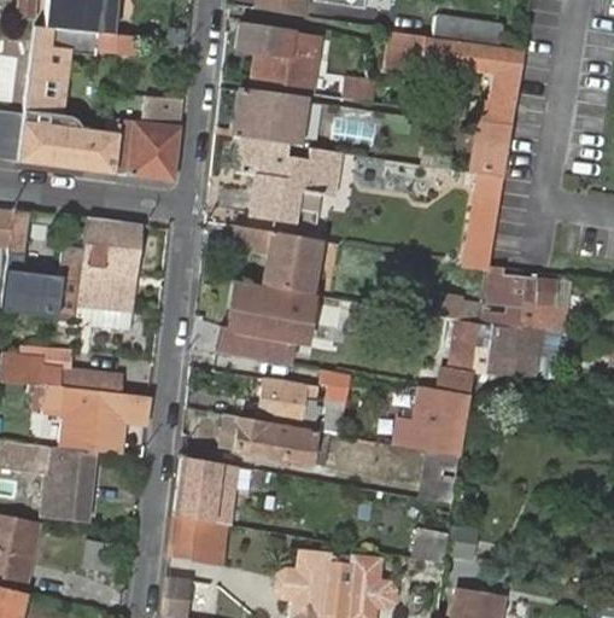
[(44,0),(42,29),(98,34),(99,13),(111,16),(116,12),(116,0),(44,0)]
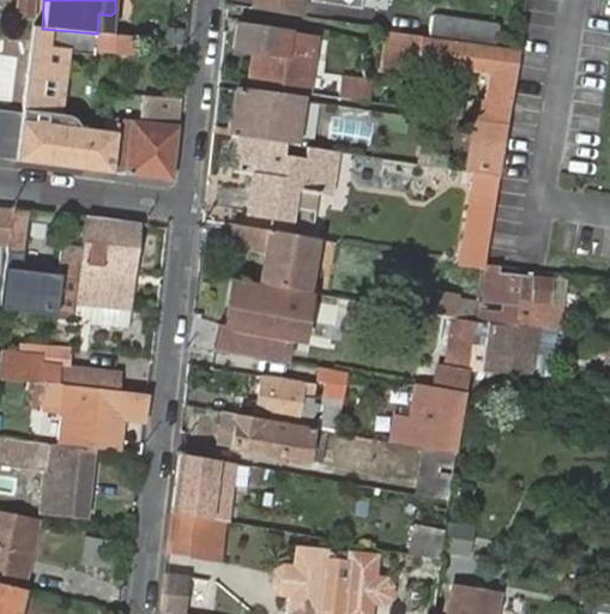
[(257,0),(255,10),(307,17),(308,0),(257,0)]
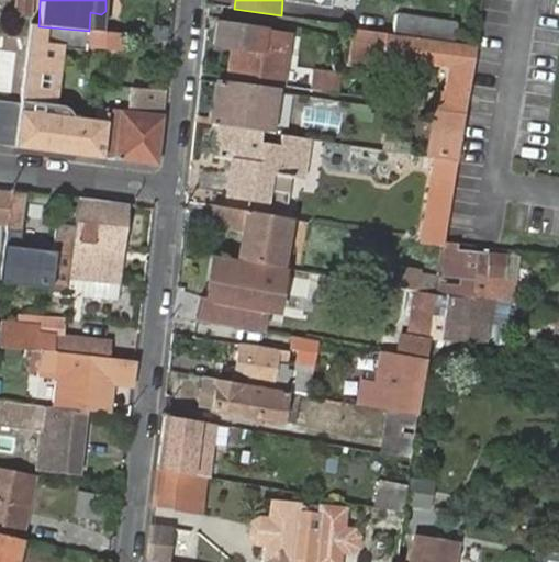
[(399,12),(397,32),(457,41),(458,24),(459,21),(399,12)]
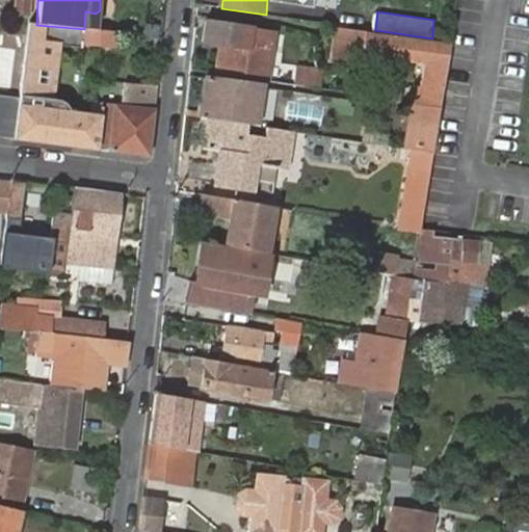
[(433,23),(432,38),(443,40),(445,24),(433,23)]
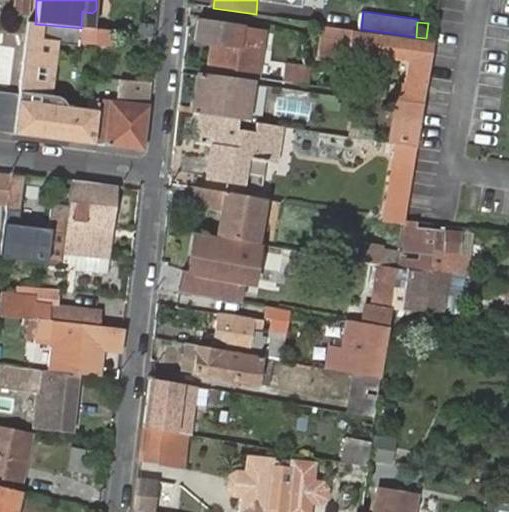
[(26,23),(14,134),(45,138),(49,104),(51,86),(72,89),(77,42),(110,46),(111,31),(81,28),(35,24),(26,23)]
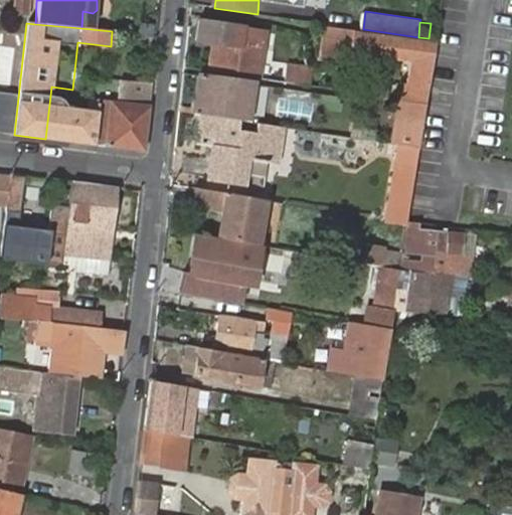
[(224,25),(218,72),(262,78),(267,32),(224,25)]
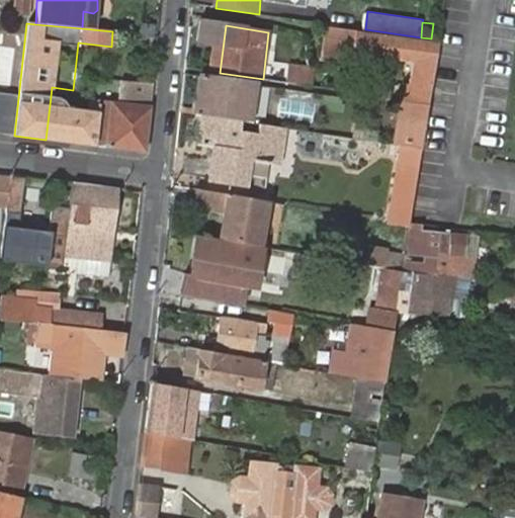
[(414,102),(429,105),(438,47),(340,32),(336,61),(370,66),(372,56),(420,63),(414,102)]
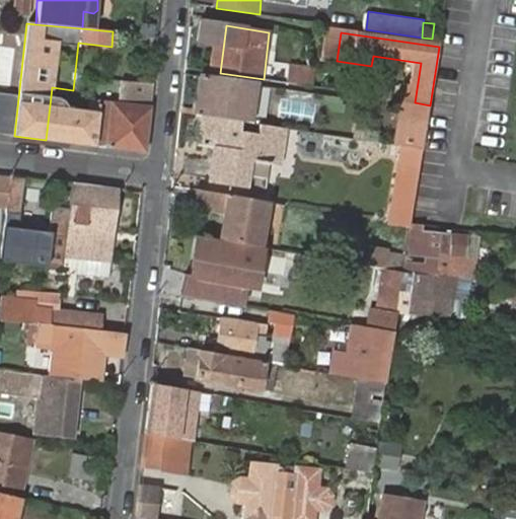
[(0,86),(14,87),(17,47),(0,45),(0,86)]
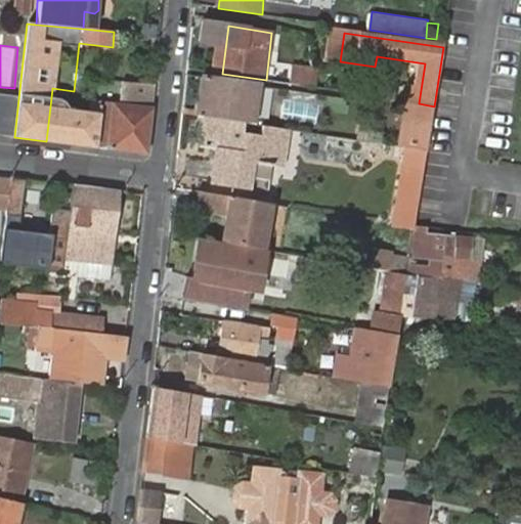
[(288,83),(312,87),(316,67),(292,61),(288,83)]
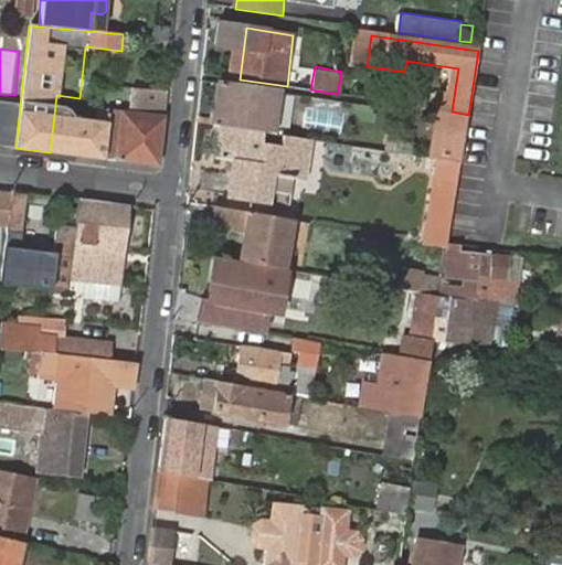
[(221,85),(214,124),(275,132),(275,126),(272,125),(277,93),(221,85)]
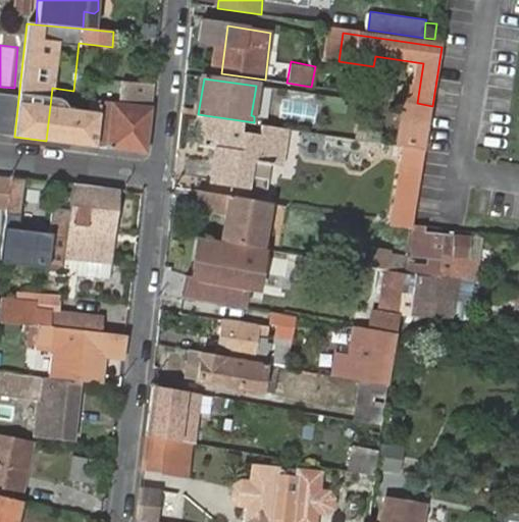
[(152,101),(154,82),(119,80),(117,99),(152,101)]
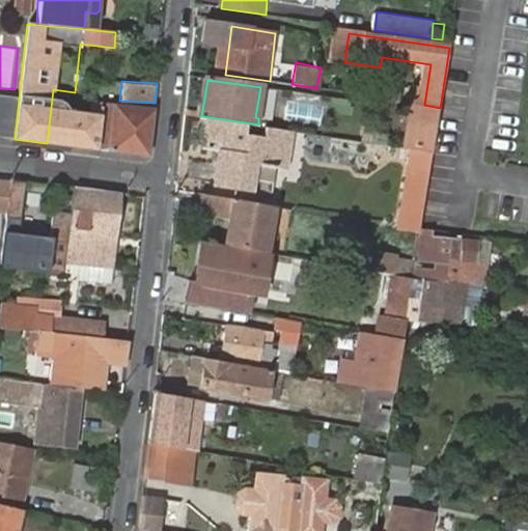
[(286,114),(321,121),(325,106),(289,99),(286,114)]
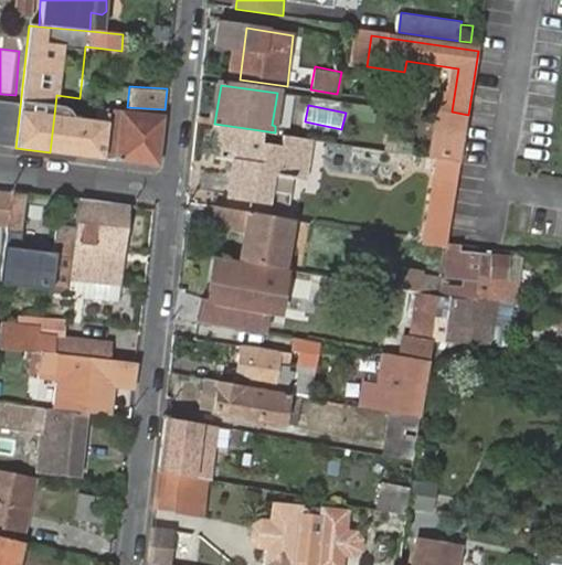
[(468,115),(452,112),(439,110),(433,157),(460,160),(468,115)]
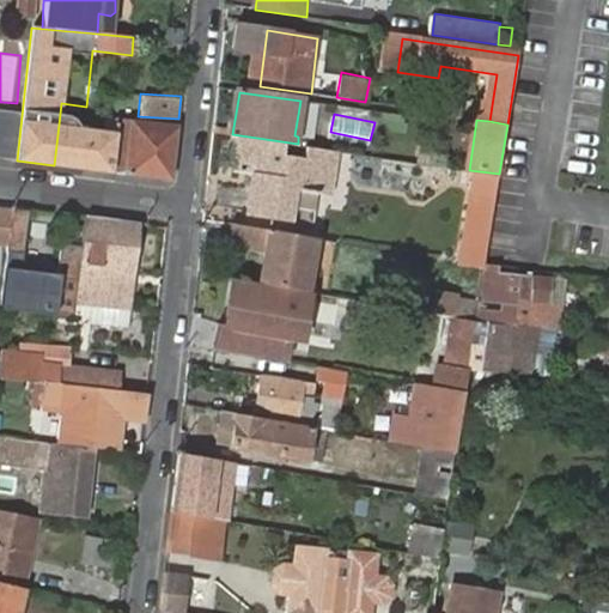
[(174,180),(180,128),(120,121),(119,131),(114,173),(174,180)]
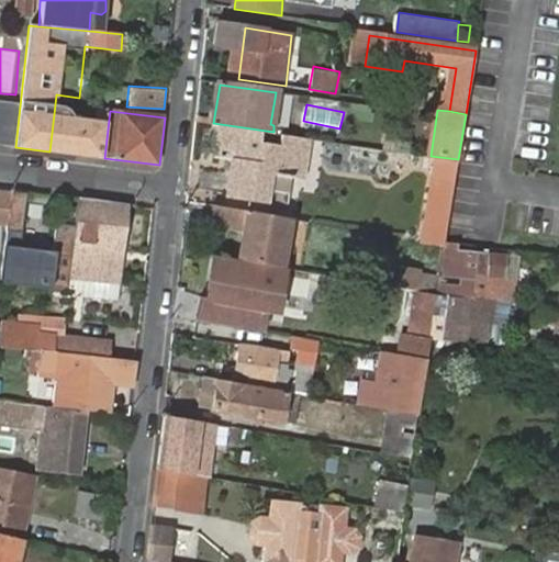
[(109,120),(54,114),(49,152),(104,158),(109,120)]
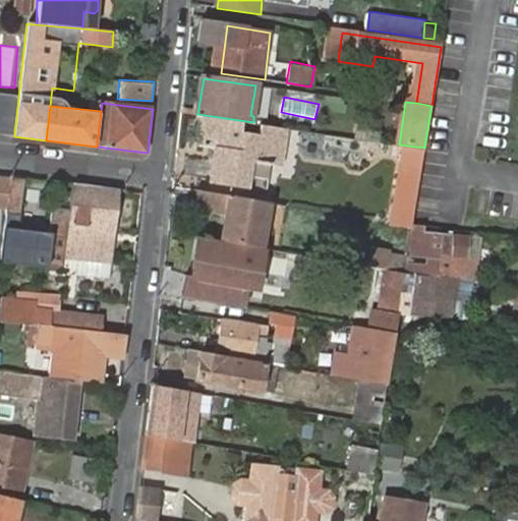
[(260,139),(275,141),(277,126),(253,122),(197,114),(192,151),(248,160),(250,152),(242,150),(245,129),(261,132),(260,139)]
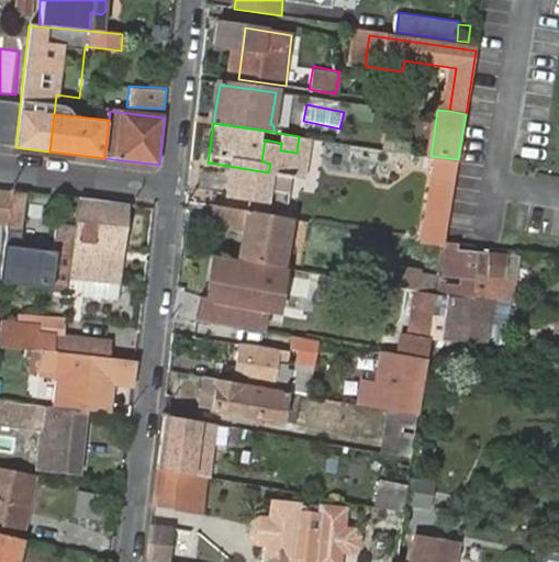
[(216,206),(242,211),(245,186),(217,182),(215,206),(216,206)]
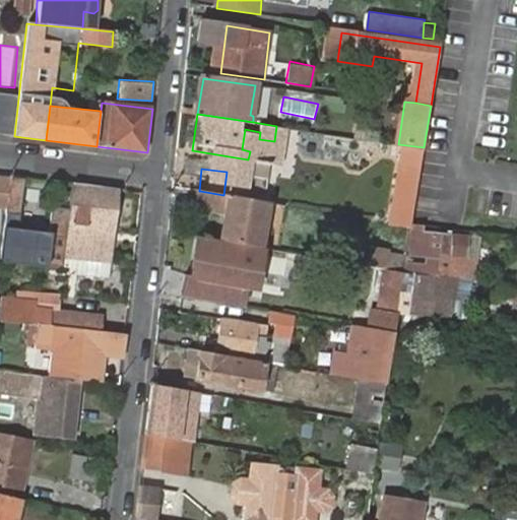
[(11,179),(0,177),(0,207),(8,208),(11,179)]
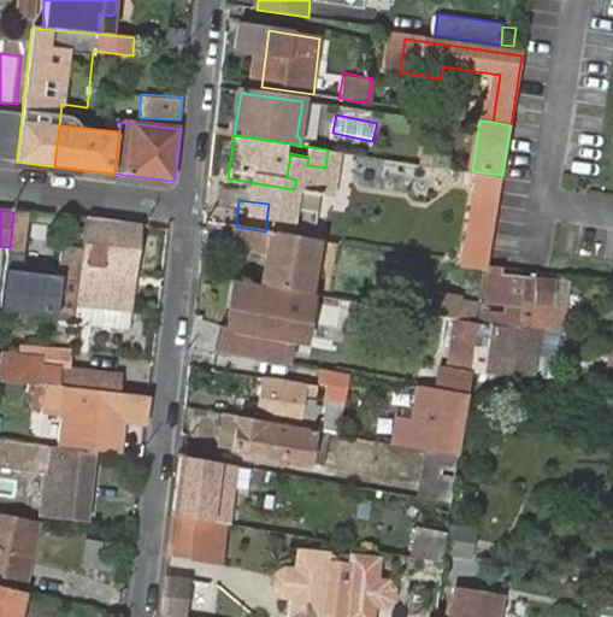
[(71,254),(68,287),(22,281),(23,270),(18,269),(19,257),(27,258),(31,215),(13,212),(10,247),(7,266),(9,268),(5,304),(75,312),(80,276),(82,277),(84,257),(71,254)]
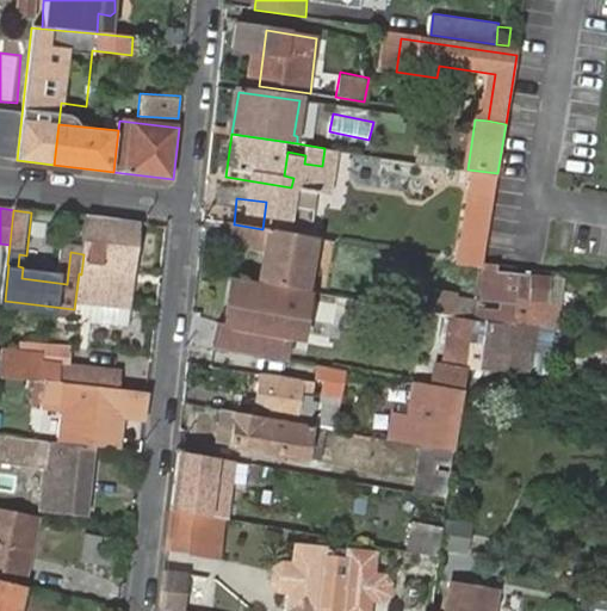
[(81,275),(80,285),(129,292),(131,273),(134,273),(140,226),(87,220),(84,254),(81,275)]
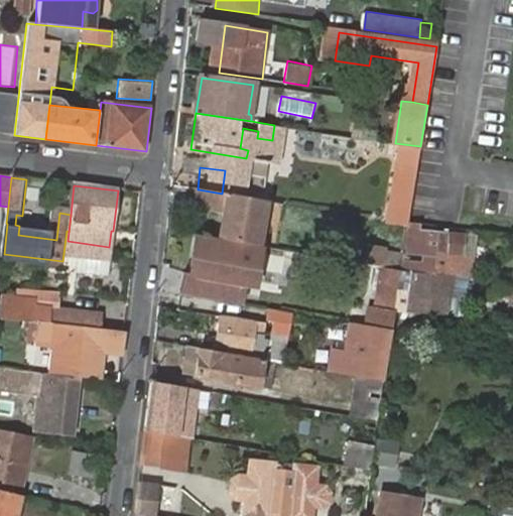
[(222,194),(199,189),(196,207),(222,211),(223,206),(227,206),(222,238),(243,242),(260,245),(267,202),(262,200),(250,198),(222,194)]
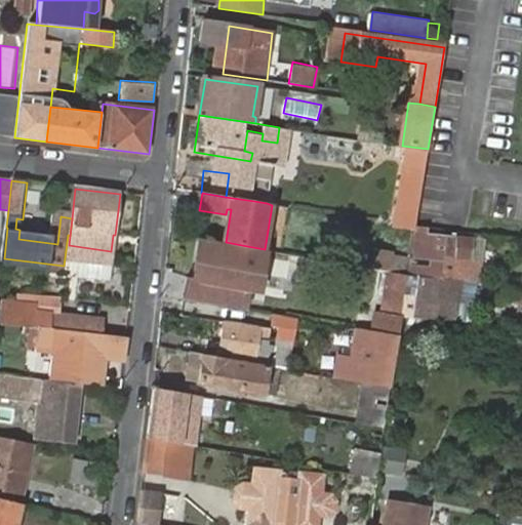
[(57,244),(58,234),(19,230),(18,239),(57,244)]
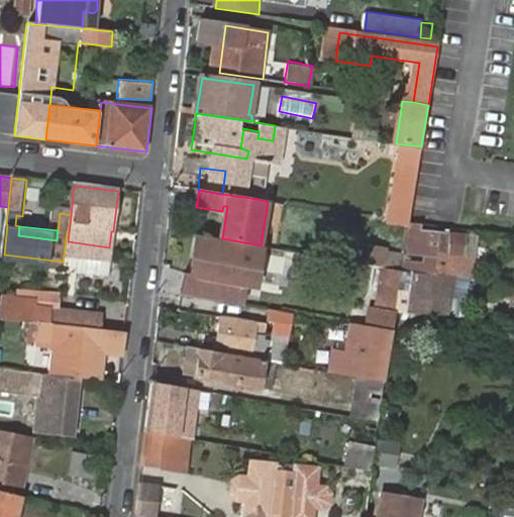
[(407,261),(406,270),(412,270),(447,275),(459,276),(461,256),(465,254),(466,235),(429,231),(425,263),(407,261)]
